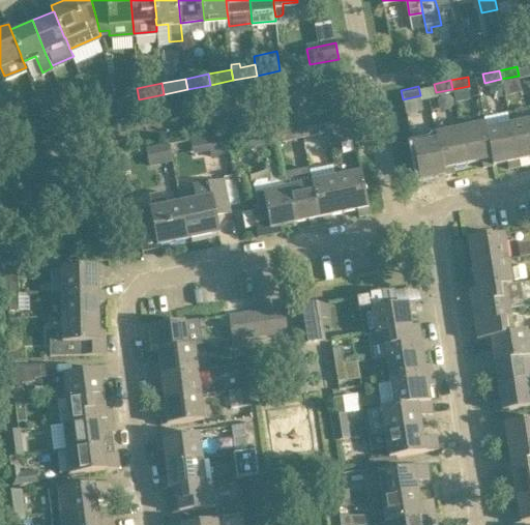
[(81,99),(68,103),(70,113),(83,111),(81,99)]
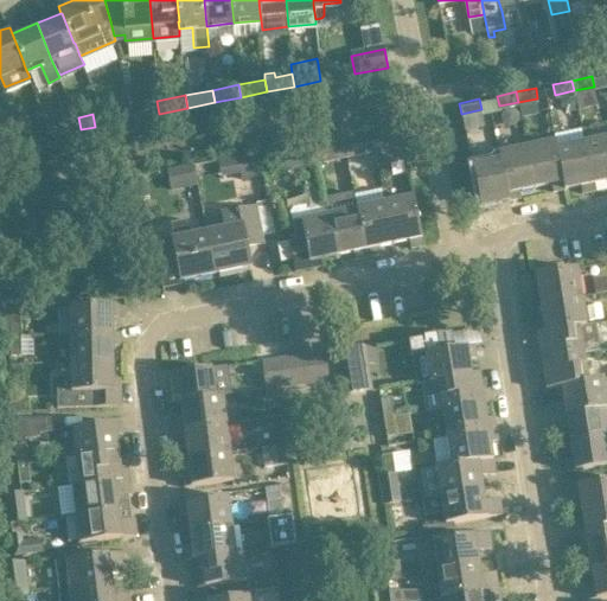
[(81,129),(78,117),(52,123),(55,135),(81,129)]
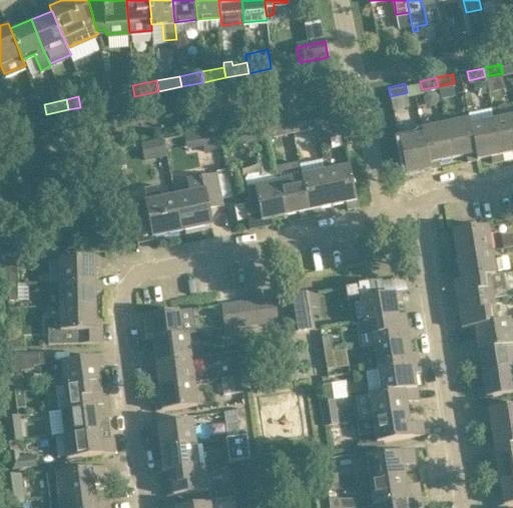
[(0,100),(0,123),(10,119),(1,100),(0,100)]
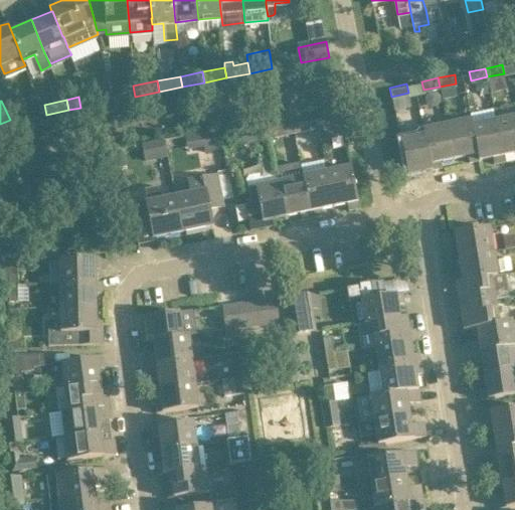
[(514,113),(495,118),(503,152),(514,149),(514,113)]
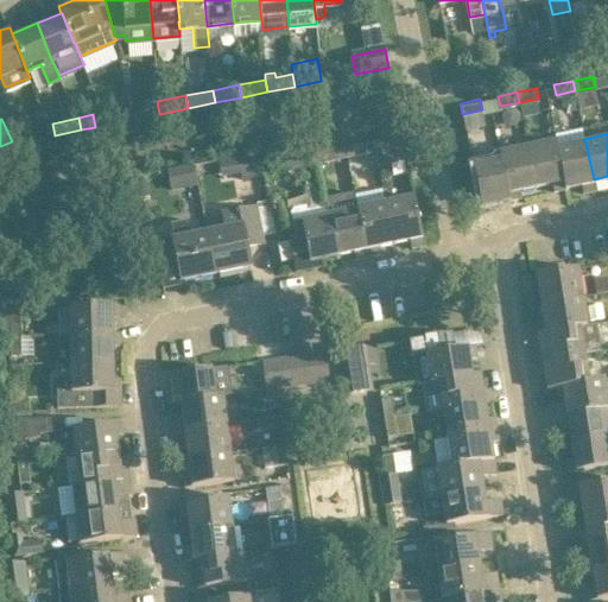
[(392,134),(372,139),(374,149),(394,145),(392,134)]
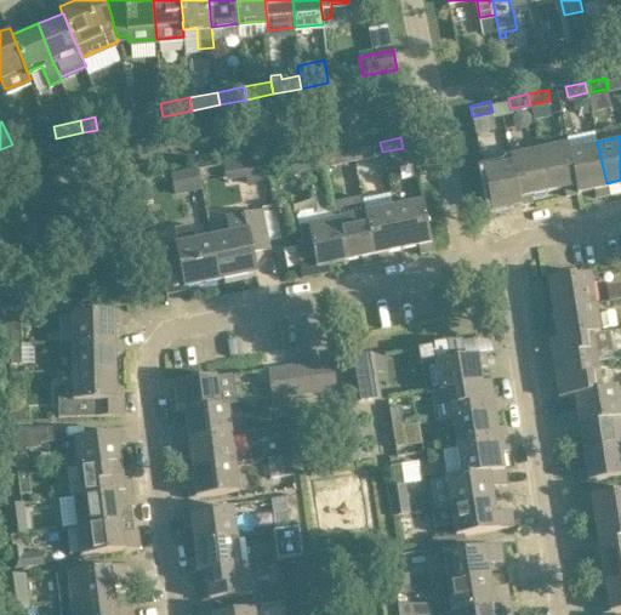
[(351,140),(323,146),(326,164),(346,159),(345,149),(353,147),(351,140)]
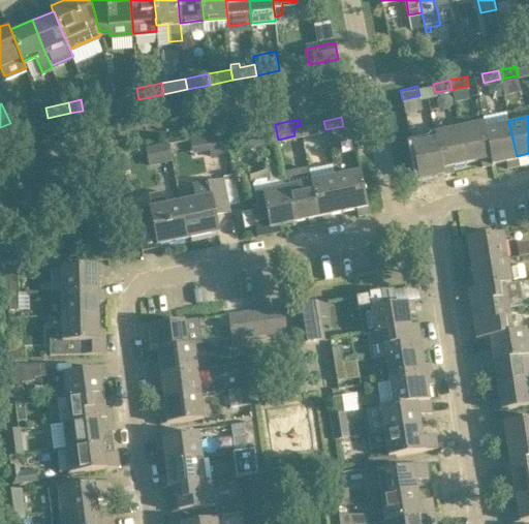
[(484,119),(459,124),(466,160),(480,157),(481,163),(492,161),(485,126),(484,119)]
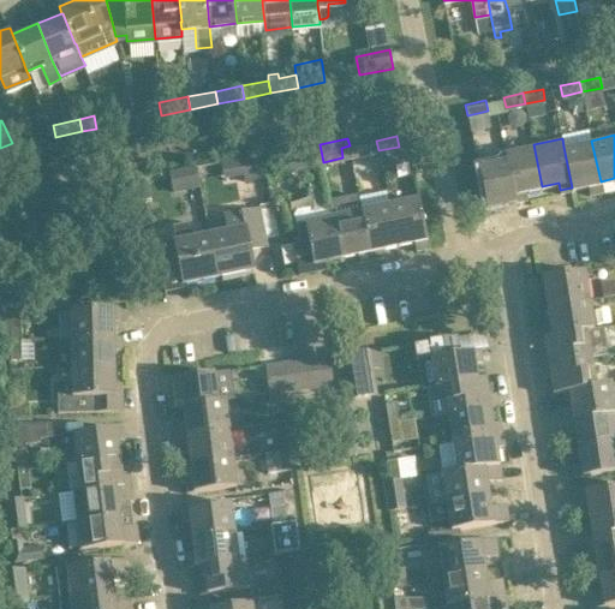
[(378,150),(376,141),(356,144),(357,155),(378,150)]
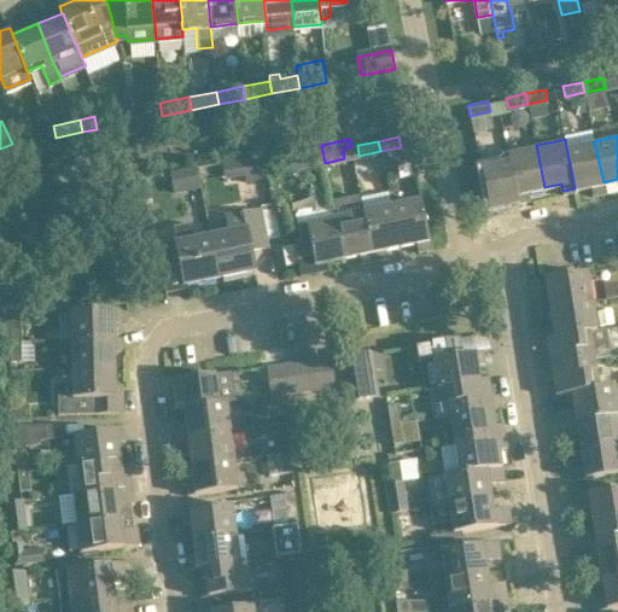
[(594,141),(566,147),(575,188),(590,185),(593,193),(605,191),(604,182),(594,141)]
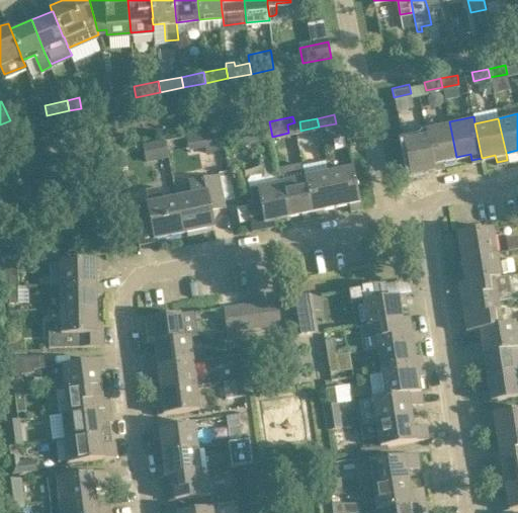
[(272,137),(269,121),(239,127),(242,142),(272,137)]
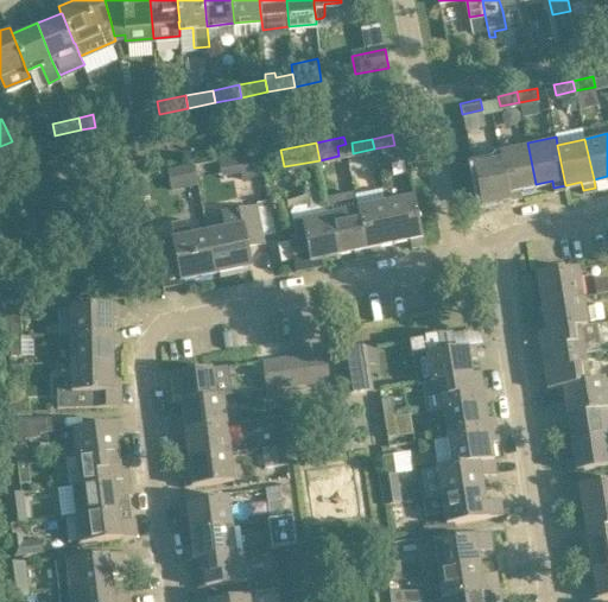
[(499,149),(500,157),(501,156),(510,197),(521,195),(520,187),(536,184),(527,143),(499,149)]
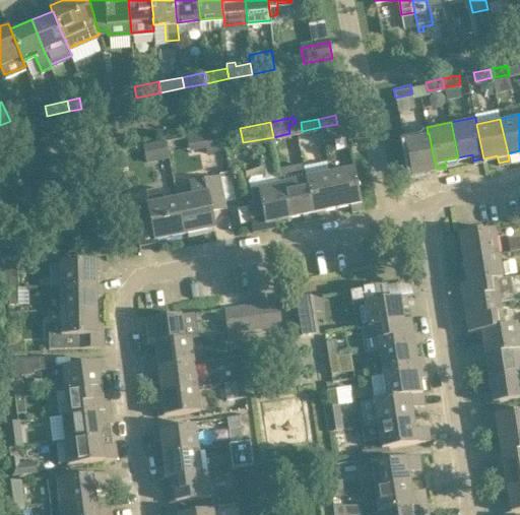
[(189,147),(206,145),(206,150),(224,148),(222,130),(221,128),(202,130),(197,131),(187,133),(189,147)]
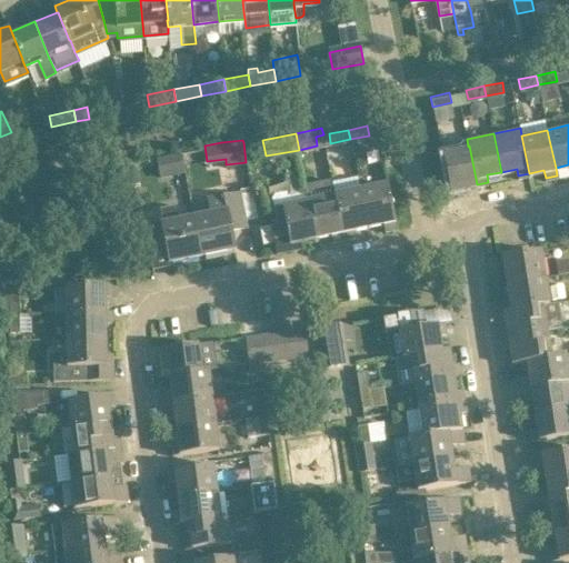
[(469,146),(468,147),(442,151),(450,190),(477,184),(469,146)]
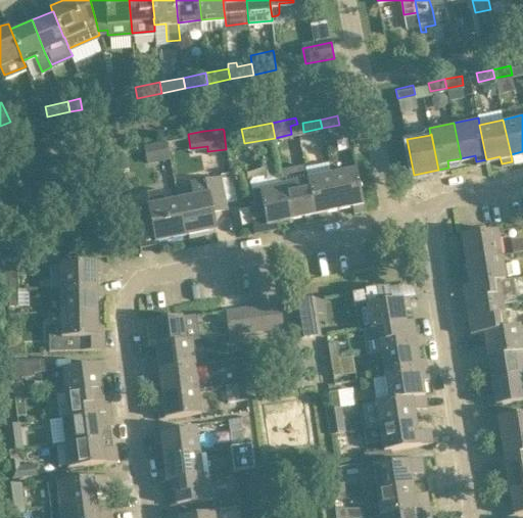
[(152,142),(144,143),(147,159),(155,157),(152,142)]
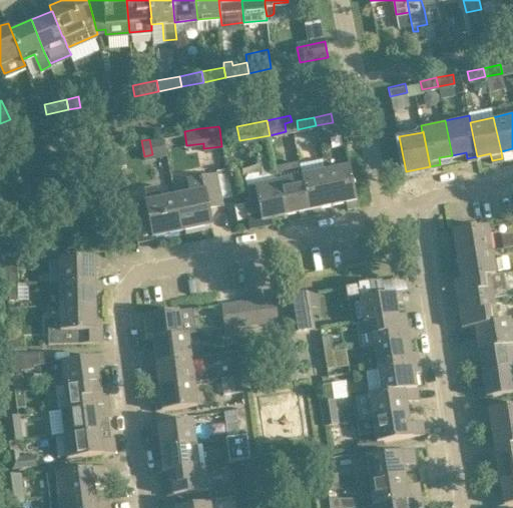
[(349,163),(325,168),(332,202),(346,199),(347,206),(358,204),(349,163)]
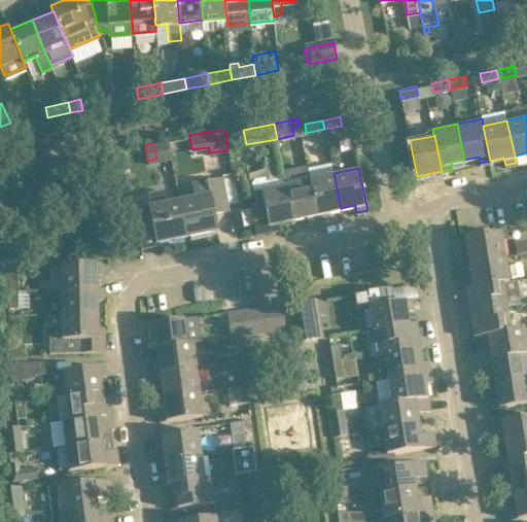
[(292,218),(285,182),(283,171),(254,176),(251,181),(255,205),(250,206),(255,233),(280,228),(279,220),(292,218)]
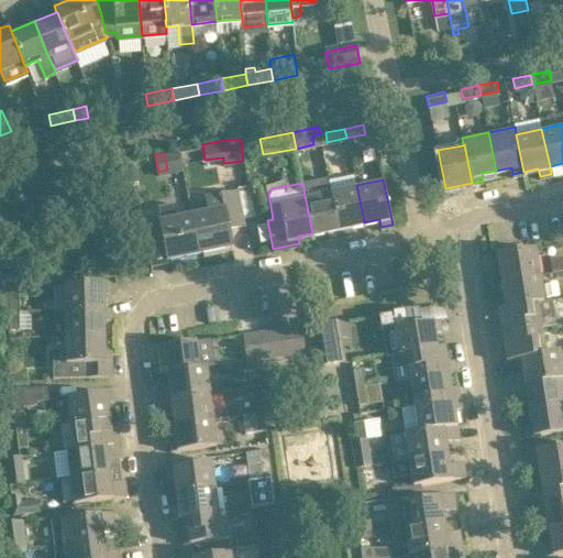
[(356,185),(331,190),(340,234),(351,232),(350,226),(364,222),(356,185)]
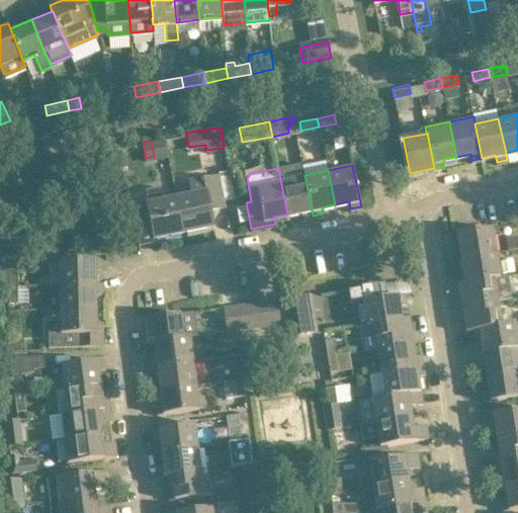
[(209,207),(226,204),(221,178),(220,172),(188,178),(190,192),(176,194),(183,230),(213,224),(209,207)]
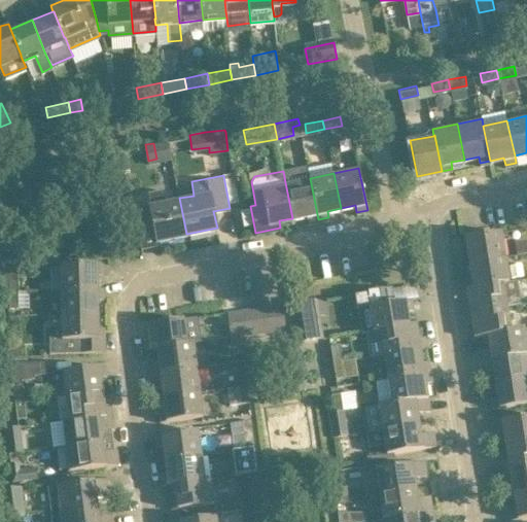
[(310,178),(285,182),(292,218),(307,215),(308,221),(318,219),(310,178)]
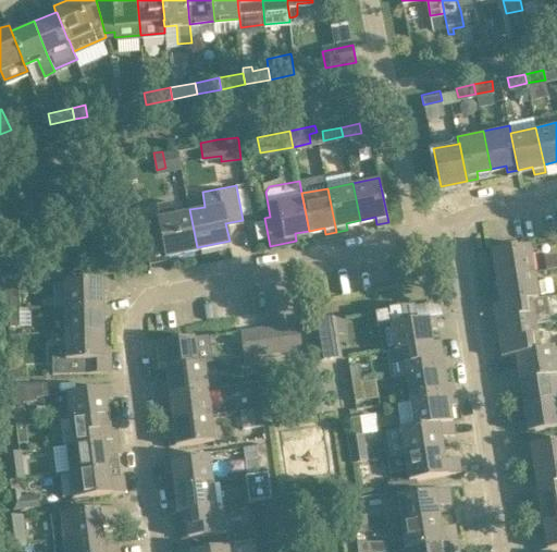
[(162,236),(165,254),(197,247),(189,209),(174,212),(172,198),(138,205),(145,241),(162,236)]
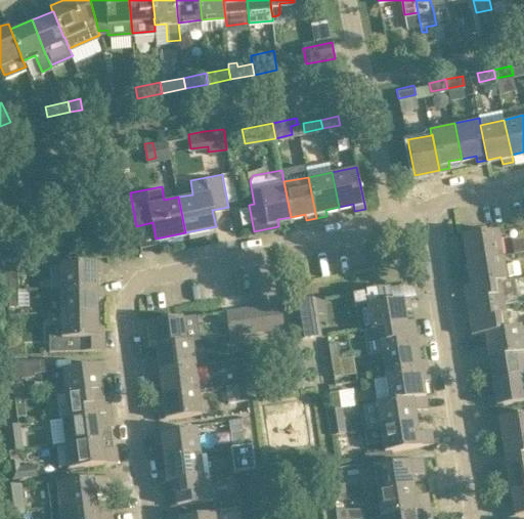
[(462,233),(466,258),(501,253),(497,227),(462,233)]
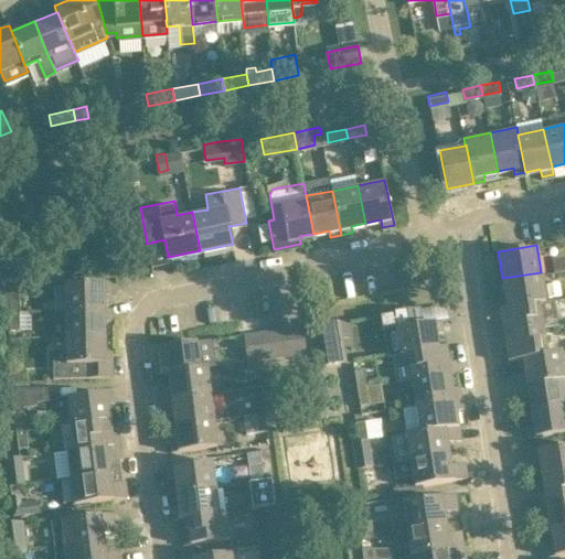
[(498,294),(500,305),(537,299),(537,300),(545,299),(541,272),(502,278),(505,293),(498,294)]
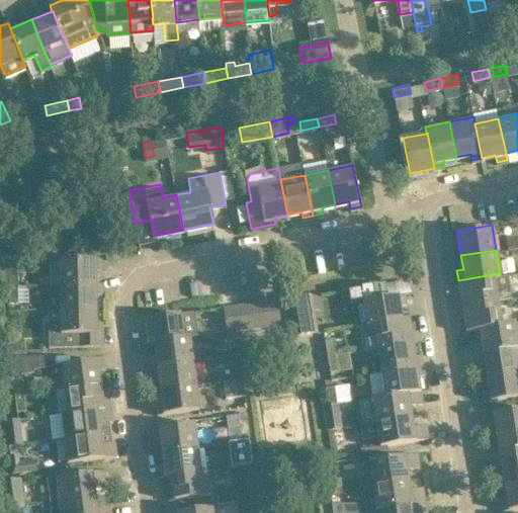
[(51,281),(60,281),(95,280),(95,267),(101,267),(101,256),(59,257),(59,260),(50,260),(51,281)]
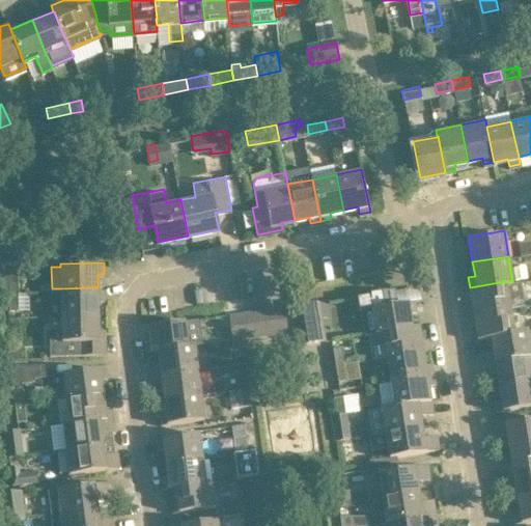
[(8,273),(8,289),(18,288),(18,273),(8,273)]
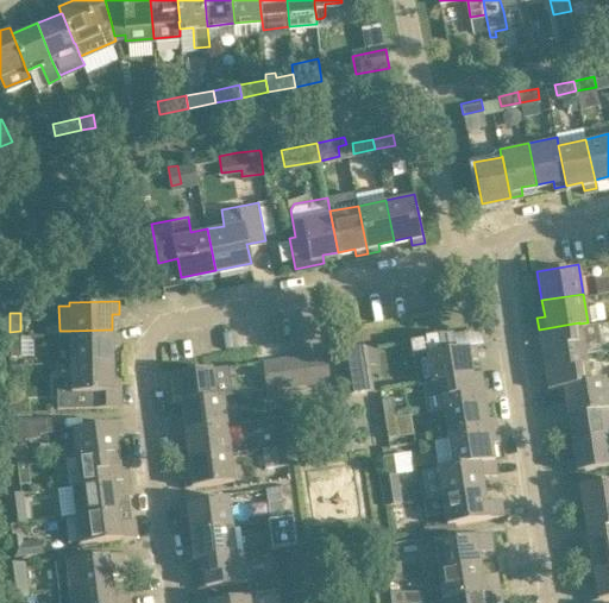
[(534,347),(535,359),(584,351),(579,324),(579,322),(539,330),(541,345),(534,347)]
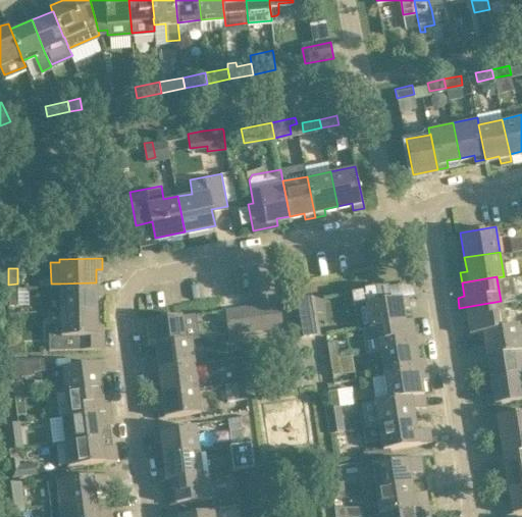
[(60,283),(60,309),(96,308),(96,294),(103,294),(102,282),(96,282),(60,283)]
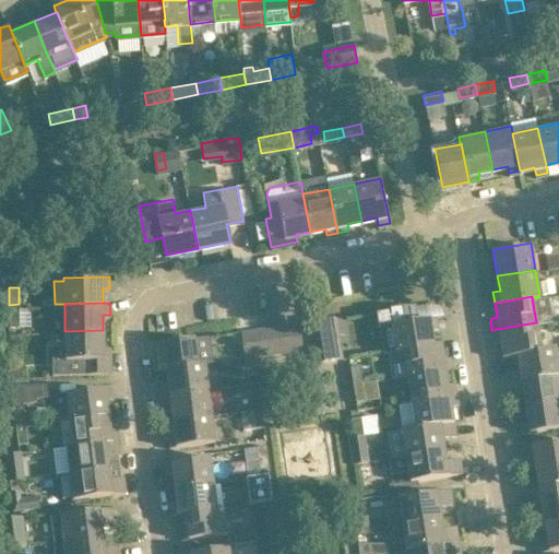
[(19,304),(9,305),(10,325),(20,323),(19,304)]
